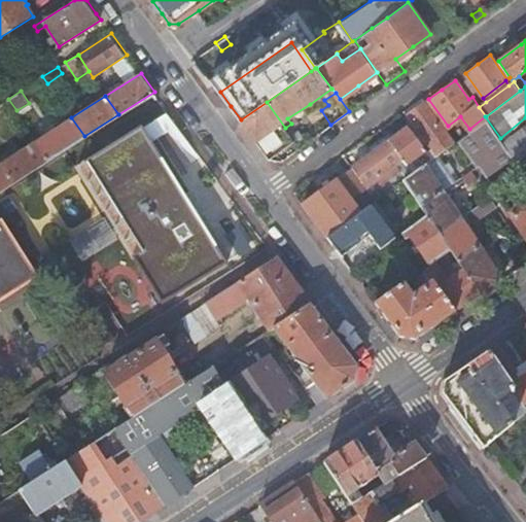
[(287,144),(294,140),(288,132),(285,128),(267,102),(241,119),(260,144),(270,157),(287,144)]
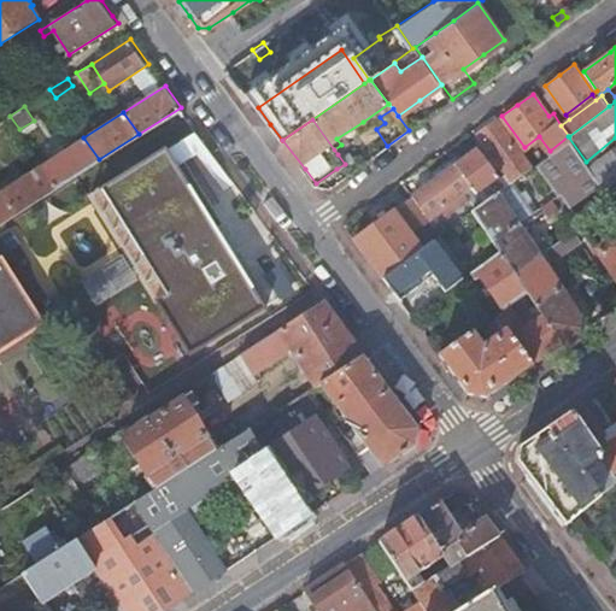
[(498,175),(505,184),(508,182),(529,165),(497,119),(487,125),(479,133),(505,169),(498,175)]
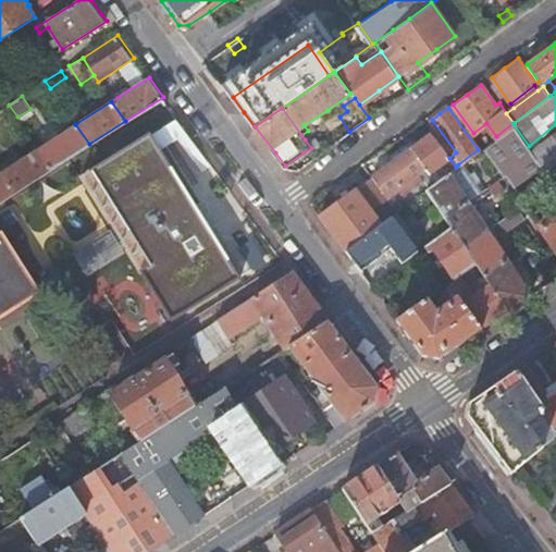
[(483,146),(503,174),(506,172),(514,184),(541,163),(529,146),(513,123),(496,136),(483,146)]
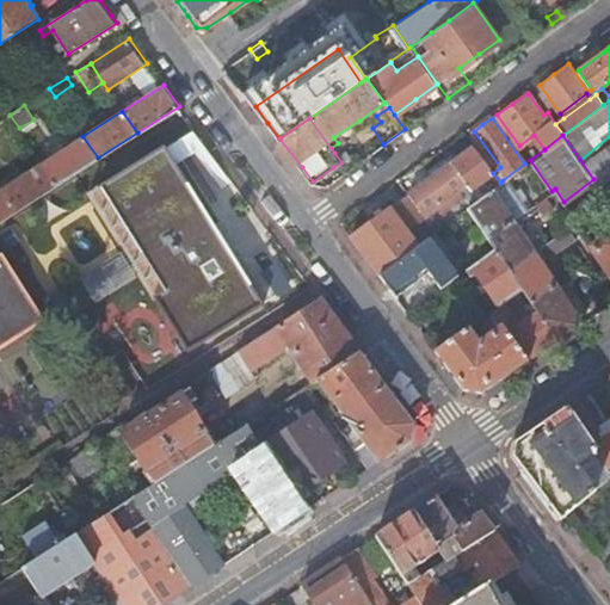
[(57,184),(98,158),(82,136),(42,161),(57,184)]
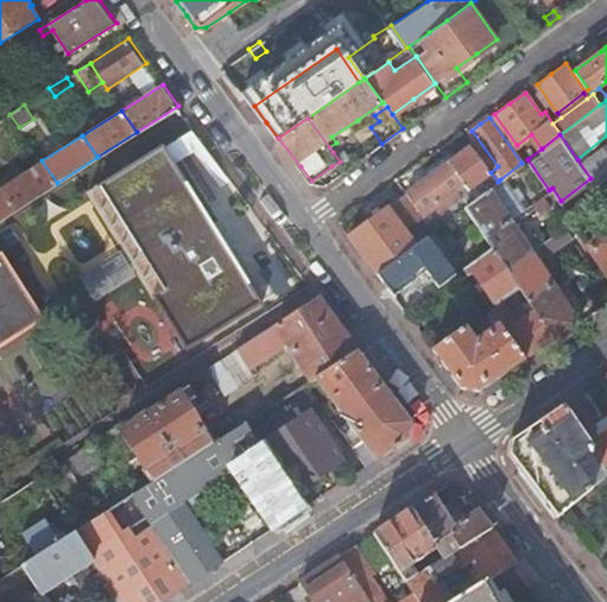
[(606,135),(577,159),(590,178),(601,194),(606,201),(606,135)]
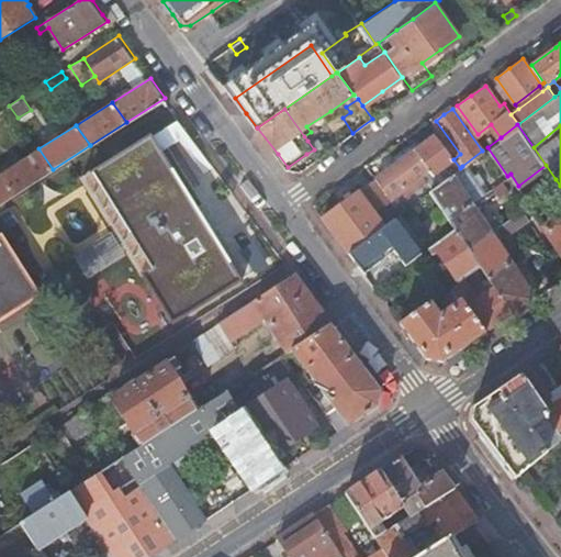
[(191,197),(150,134),(92,170),(153,267),(144,273),(175,320),(243,277),(191,197)]
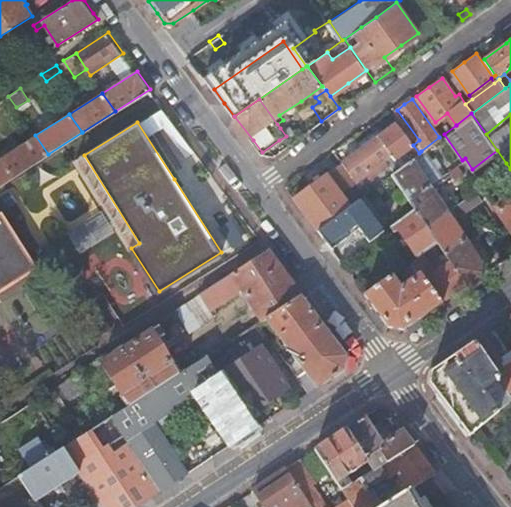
[(395,158),(413,145),(396,122),(388,128),(379,135),(392,153),(395,158)]
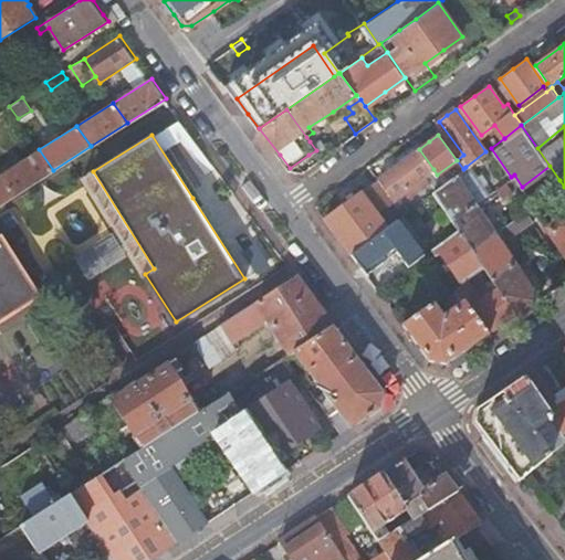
[(316,150),(322,158),(328,154),(316,137),(310,141),(316,150)]
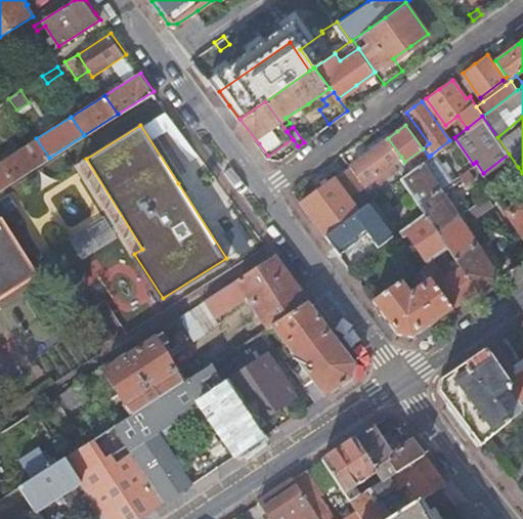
[(16,178),(49,158),(36,138),(3,160),(16,178)]
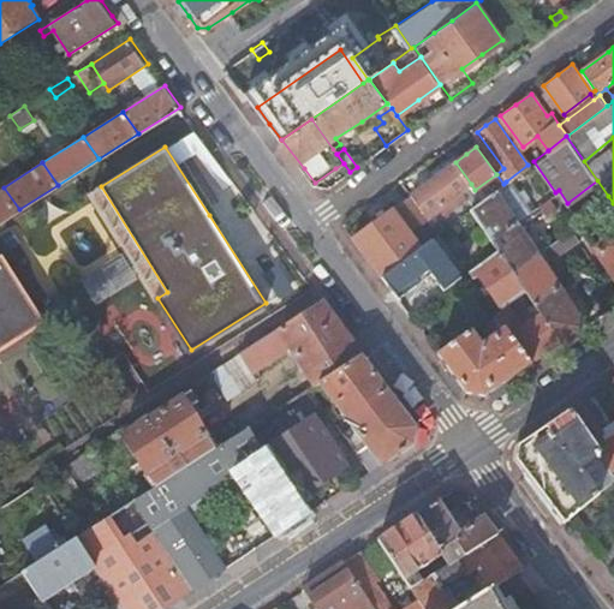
[(471,184),(455,162),(434,178),(412,193),(428,215),(433,222),(448,210),(443,204),(449,199),(462,191),(471,184)]
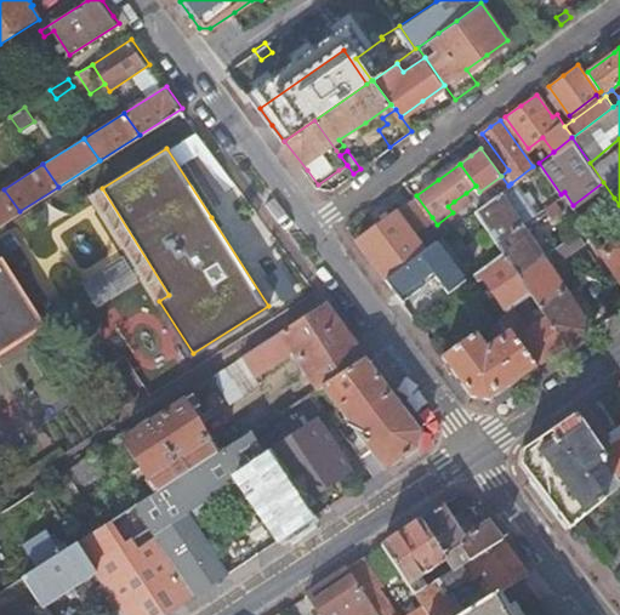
[(487,201),(476,210),(496,239),(533,214),(511,183),(508,186),(487,201)]
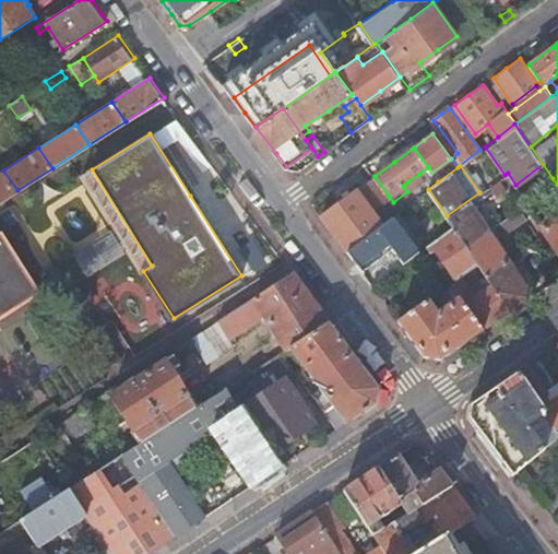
[(333,230),(348,250),(383,224),(383,223),(372,208),(389,196),(375,176),(370,169),(355,179),(357,188),(343,198),(321,213),(333,230)]
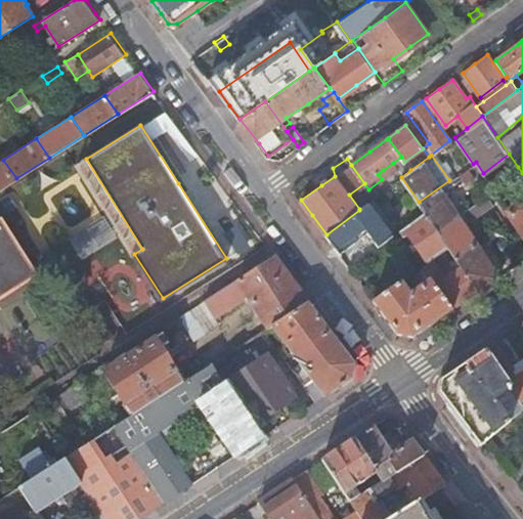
[(0,188),(16,178),(3,160),(0,161),(0,188)]
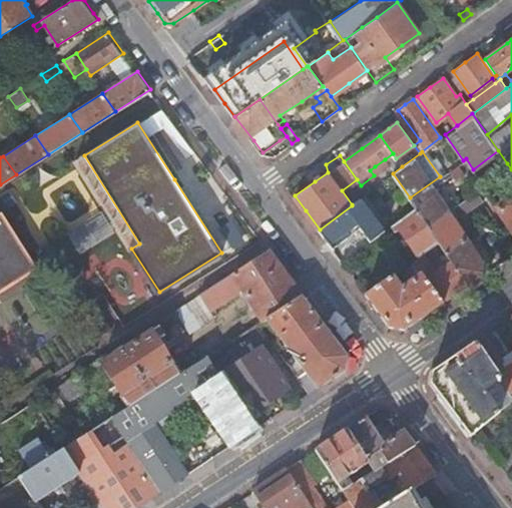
[(388,162),(385,159),(375,166),(378,170),(388,162)]
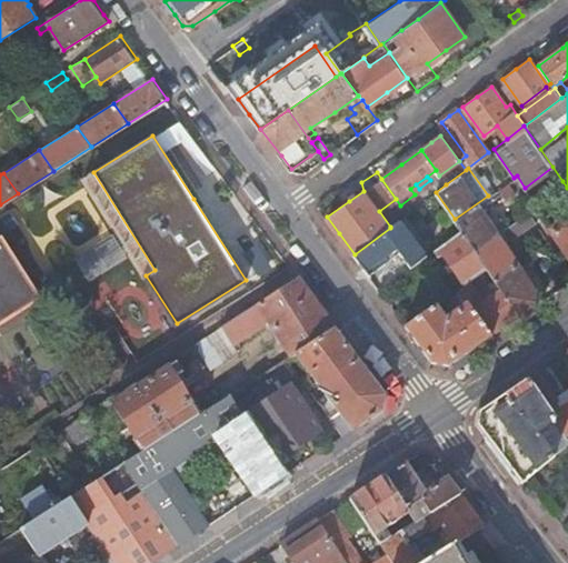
[(455,219),(461,229),(474,248),(497,232),(480,208),(496,197),(501,200),(515,190),(509,181),(488,195),(455,219)]
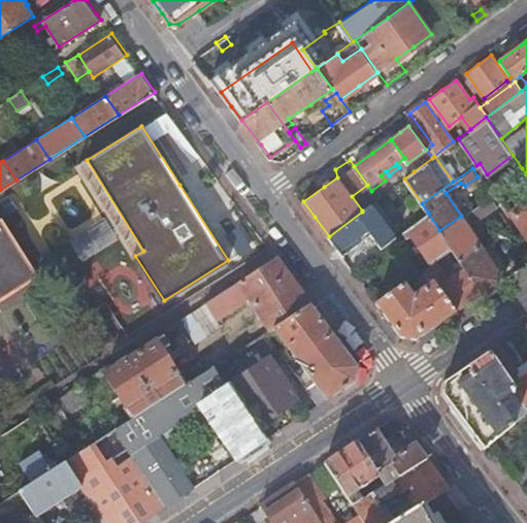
[(381,175),(385,181),(390,176),(389,175),(386,171),(381,175)]
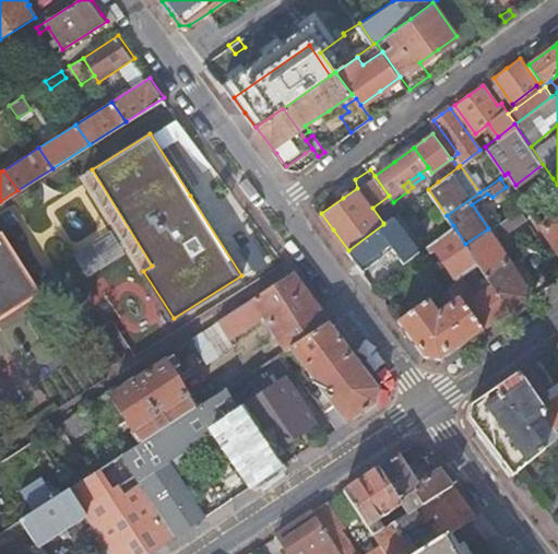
[(488,228),(465,244),(478,262),(486,272),(508,257),(495,237),(525,215),(519,205),(494,225),(488,228)]
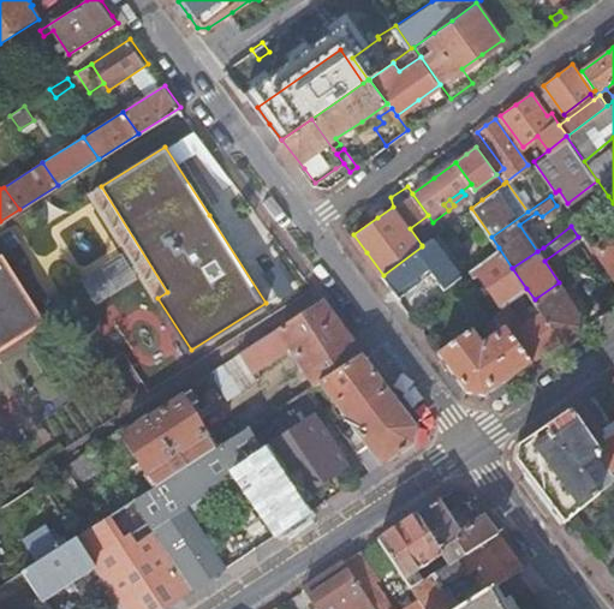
[(119,228),(95,244),(113,274),(138,258),(119,228)]
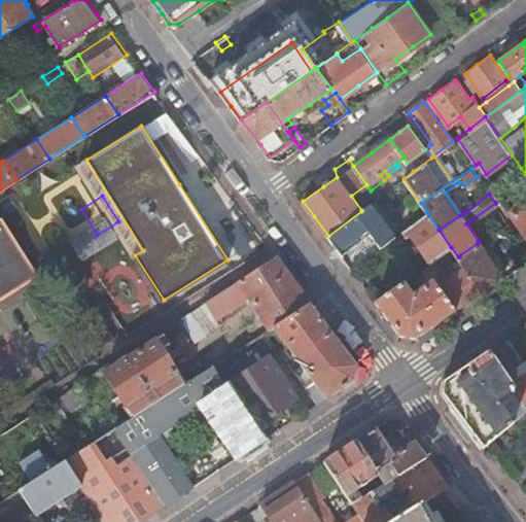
[(525,199),(511,209),(525,231),(525,199)]
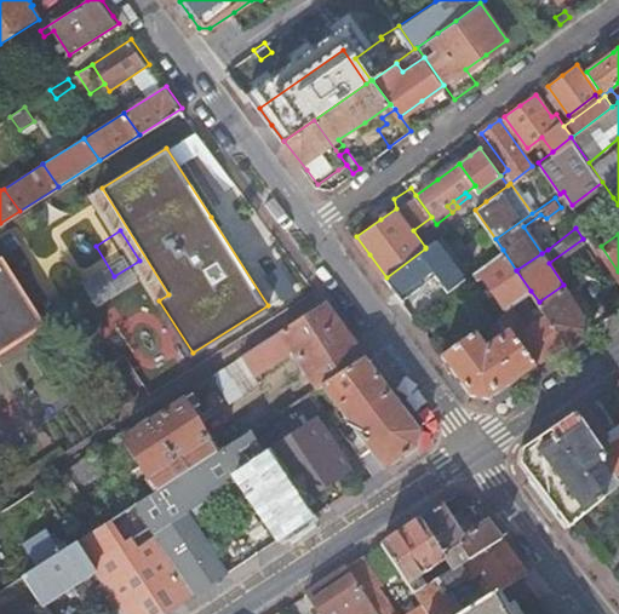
[(395,288),(402,299),(443,267),(431,250),(436,246),(433,241),(425,247),(425,248),(387,277),(395,288)]
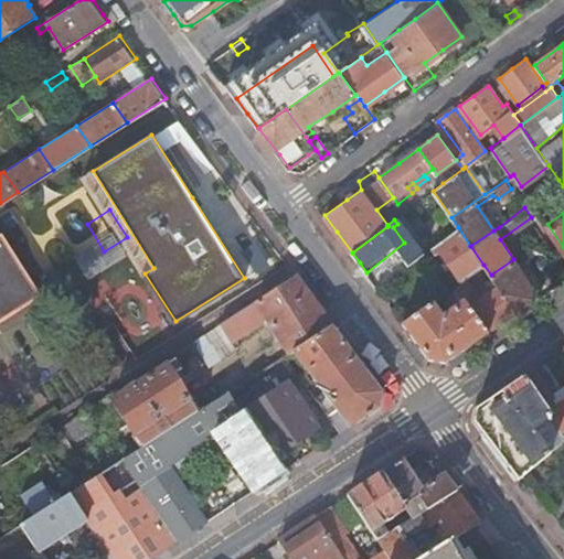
[(458,227),(432,247),(436,254),(440,250),(450,266),(461,280),(467,277),(483,265),(470,246),(458,227)]
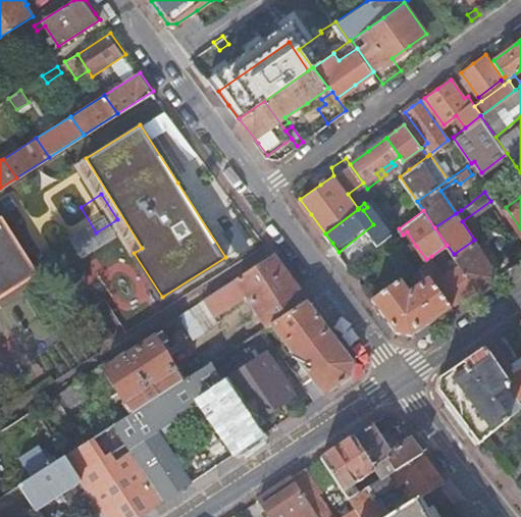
[(0,295),(39,270),(4,214),(0,216),(0,295)]
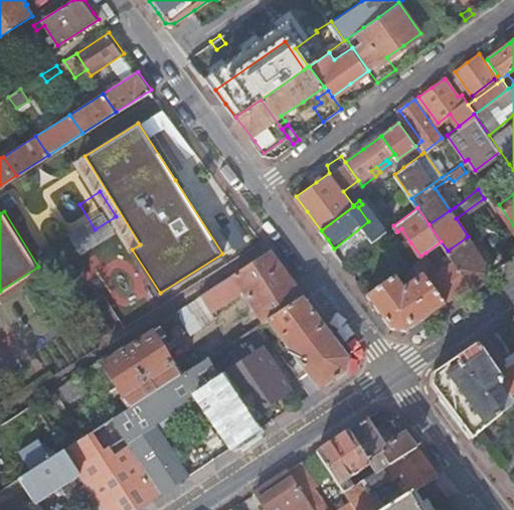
[(468,236),(448,250),(448,251),(471,285),(492,271),(468,236)]
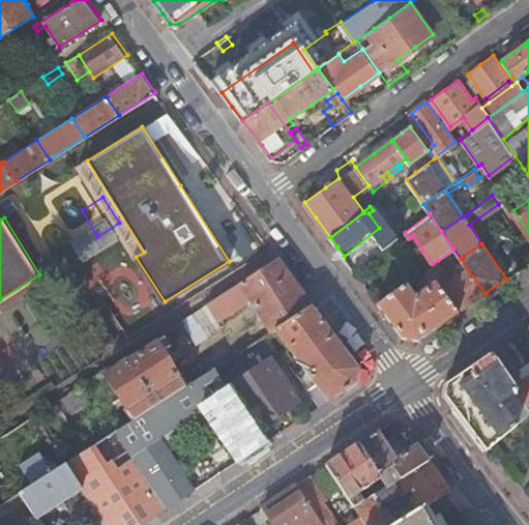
[(313,301),(278,256),(207,302),(210,308),(184,323),(198,343),(223,326),(219,320),(250,300),(257,303),(272,328),(275,325),(313,301)]
